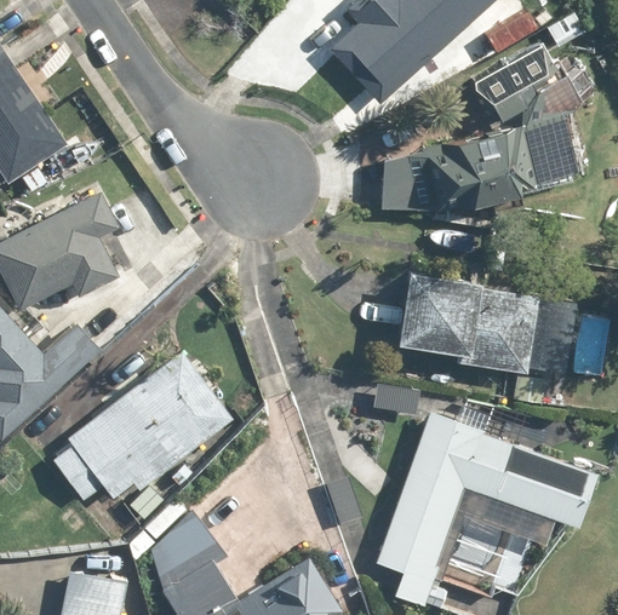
[(358,0),(343,15),(355,28),(331,51),(381,105),(493,0),(358,0)]
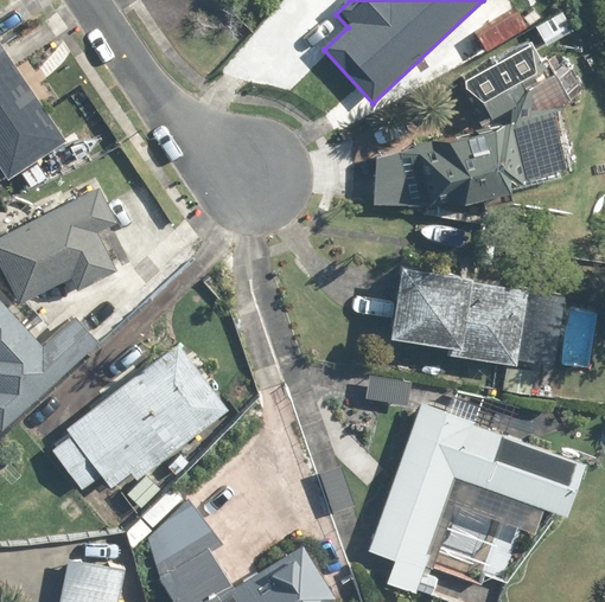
[(516,11),(475,37),(485,56),(528,31),(516,11)]
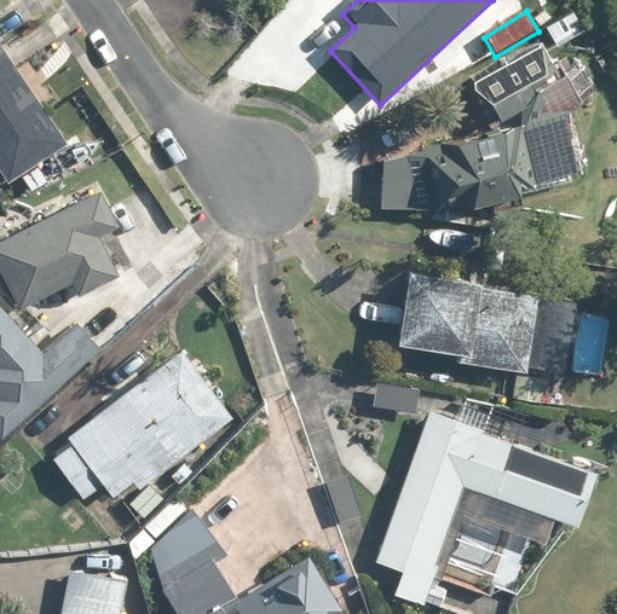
[(572,13),(546,30),(559,52),(586,35),(572,13)]
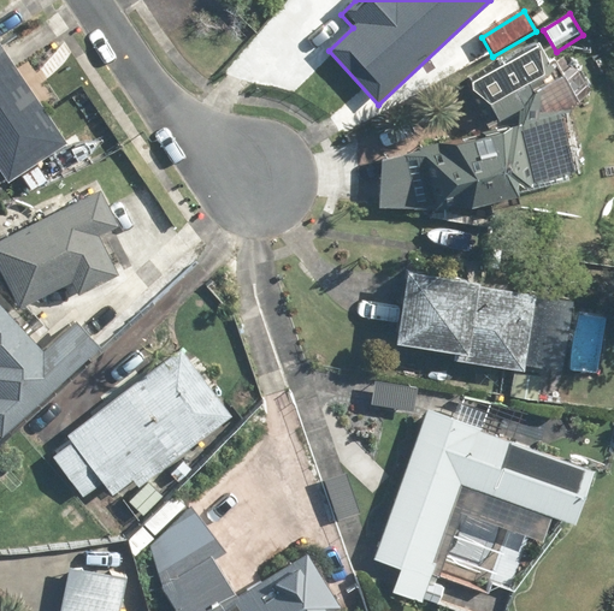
[(22,178),(33,194),(49,183),(39,166),(70,146),(0,43),(0,173),(9,187),(22,178)]
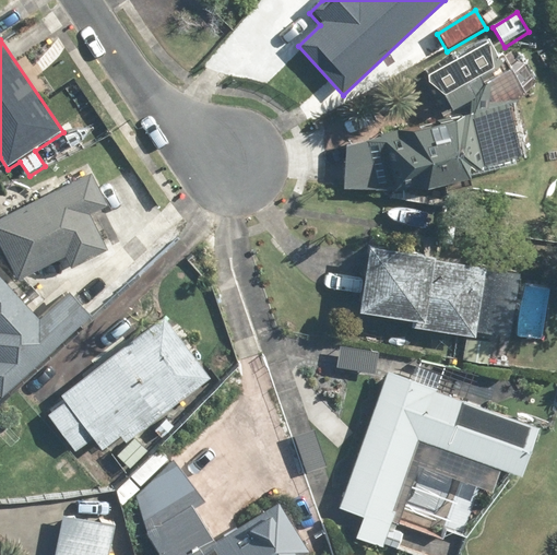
[(487,40),(424,77),(437,99),(439,97),(467,82),(500,62),(487,40)]
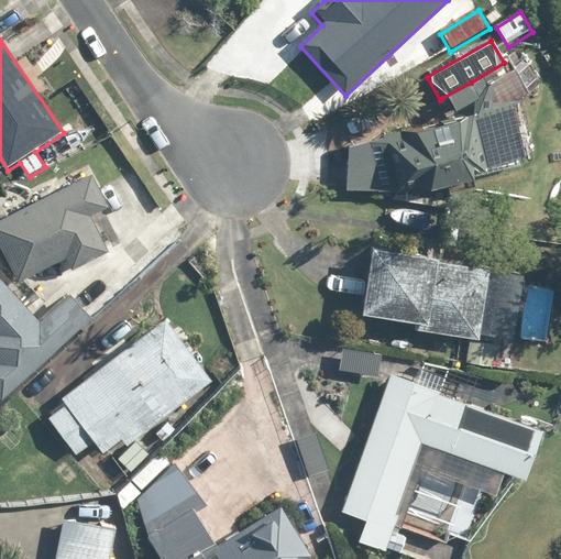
[(480,97),(471,83),(442,98),(451,113),(480,97)]
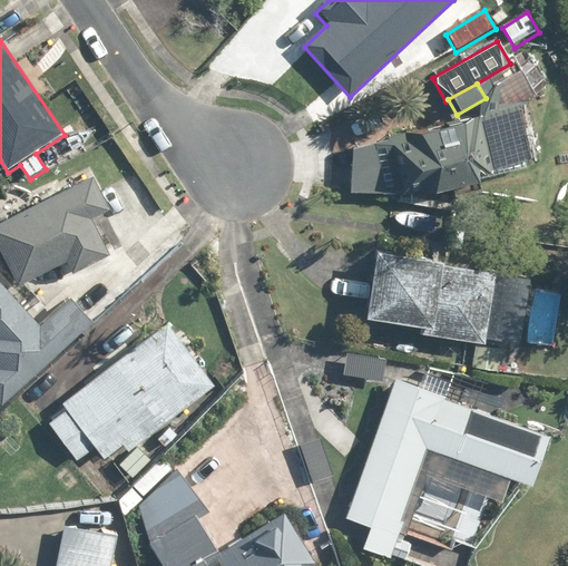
[(520,104),(378,143),(395,206),(538,166),(520,104)]
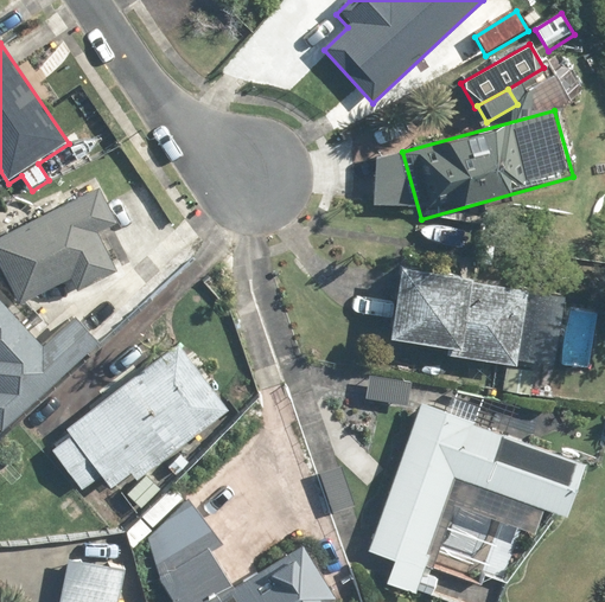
[(70,204),(63,192),(23,213),(13,197),(0,204),(0,279),(16,307),(69,279),(77,293),(118,271),(99,235),(118,224),(99,189),(70,204)]
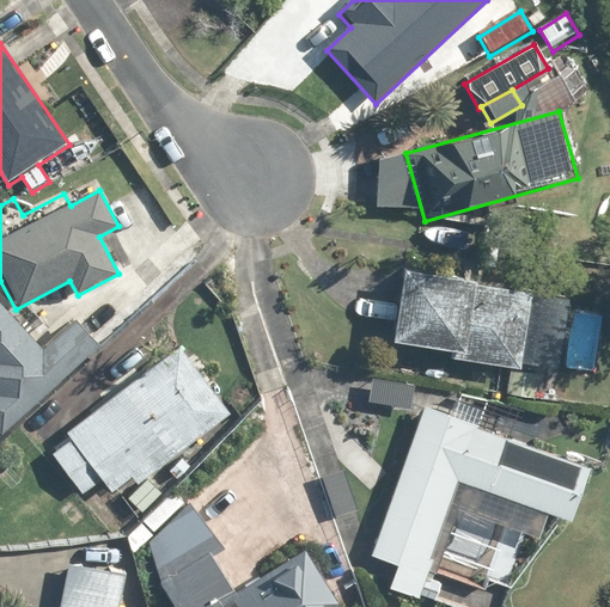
[(559,365),(567,298),(475,286),(476,280),(403,270),(394,343),(447,350),(446,359),(534,371),(535,362),(559,365)]
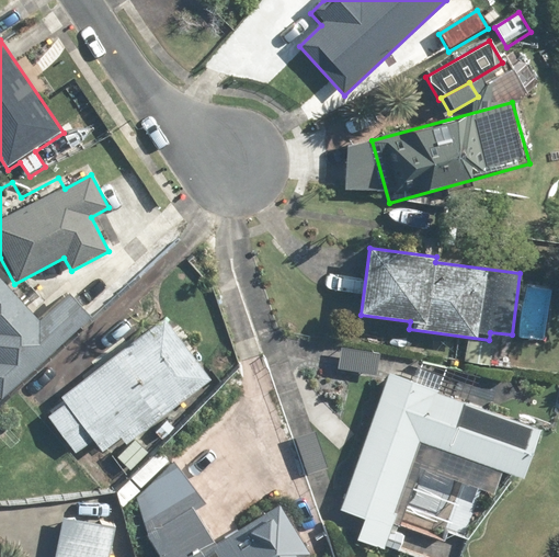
[(41,324),(0,277),(0,394),(4,398),(89,315),(69,295),(41,324)]
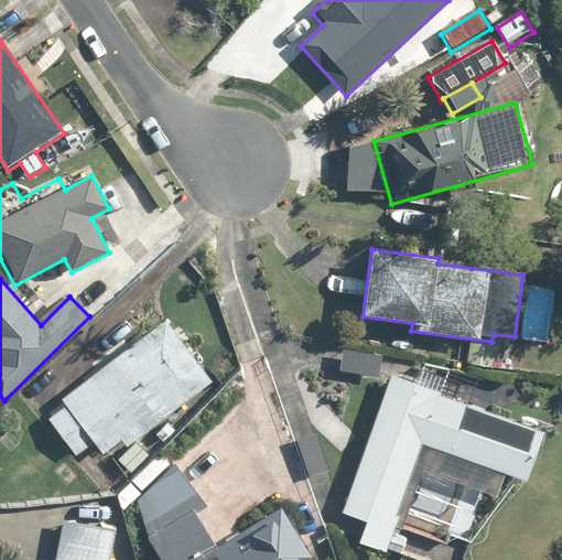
[(65,406),(47,421),(77,458),(95,442),(105,454),(122,441),(129,450),(212,381),(168,329),(147,346),(140,337),(62,401),(65,406)]
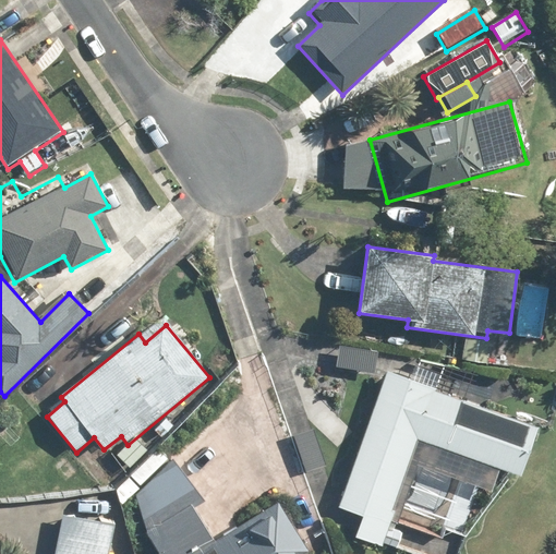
[(493,342),(464,340),(462,363),(490,366),(493,342)]
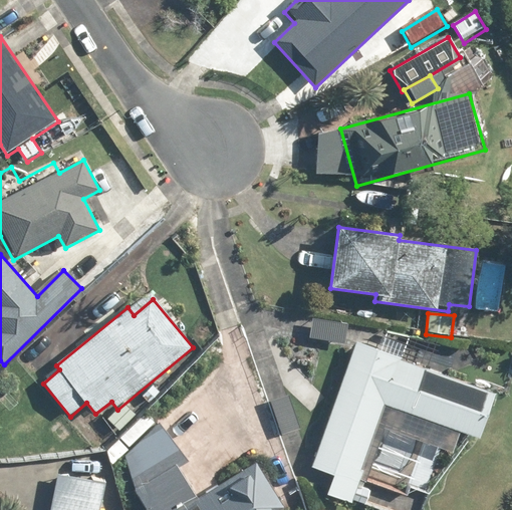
[(350,320),(312,316),(309,340),(347,345),(350,320)]
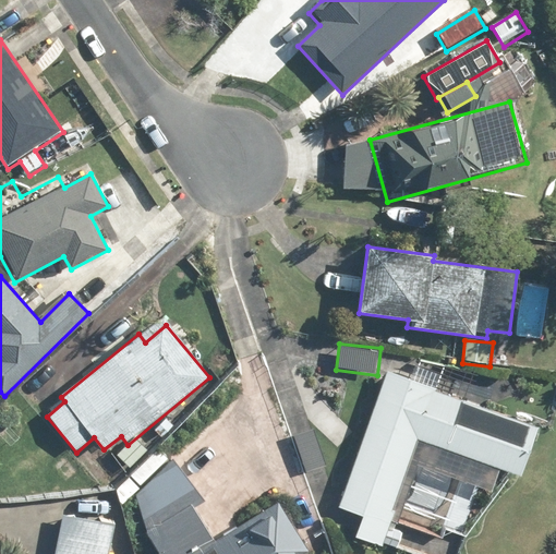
[(460,553),(467,538),(484,489),(493,492),(502,470),(520,477),(539,426),(387,371),(338,505),(364,515),(355,537),(381,546),(383,542),(415,553),(460,553)]
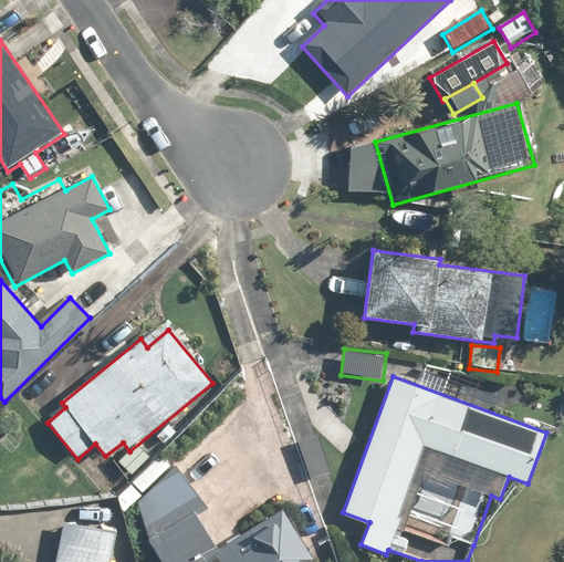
[(160,456),(133,484),(145,496),(171,468),(160,456)]
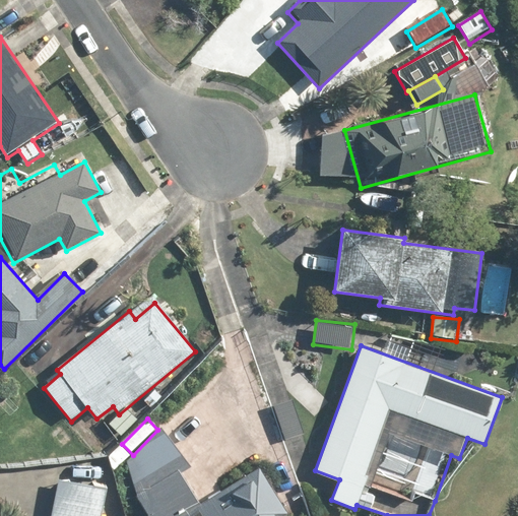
[(278,515),(286,511),(260,467),(200,504),(182,473),(192,467),(162,430),(125,464),(142,494),(139,496),(151,515),(278,515)]
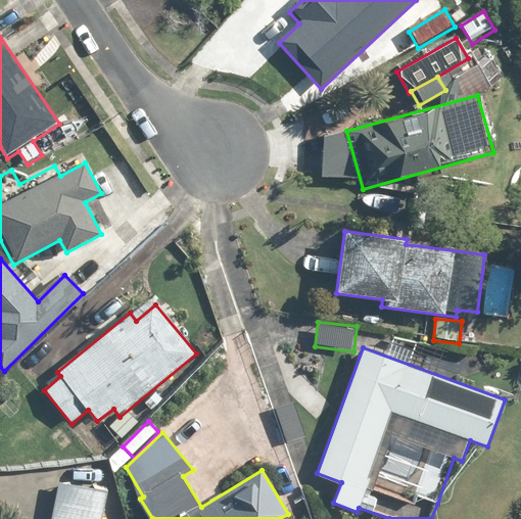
[(103,518),(108,489),(58,482),(53,518),(103,518)]
